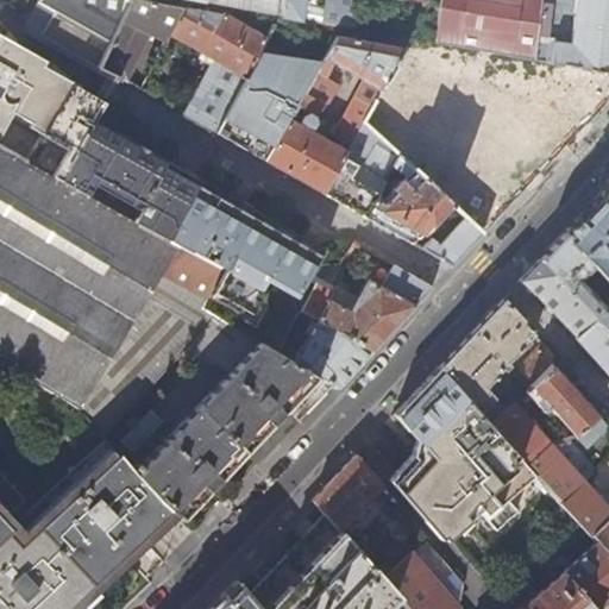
[(0,0),(0,133),(12,113),(29,123),(27,127),(43,136),(71,83),(105,102),(106,101),(42,66),(45,60),(0,35),(0,0)]
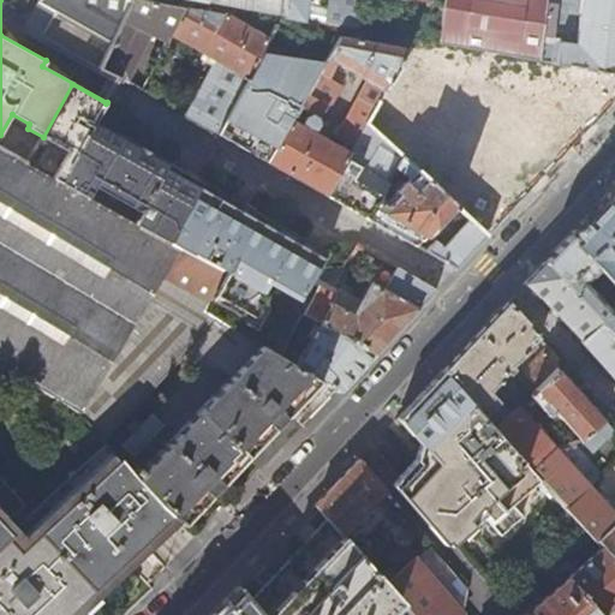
[(52,36),(45,31),(54,11),(37,0),(21,30),(115,87),(120,78),(102,69),(103,65),(95,60),(52,36)]
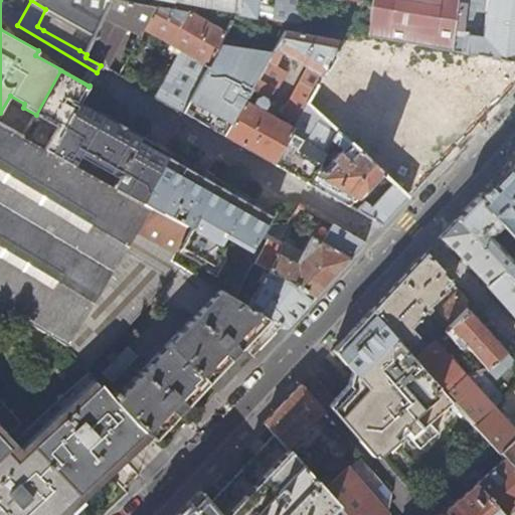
[(87,54),(114,0),(112,0),(31,0),(45,9),(37,26),(43,30),(79,50),(87,54)]
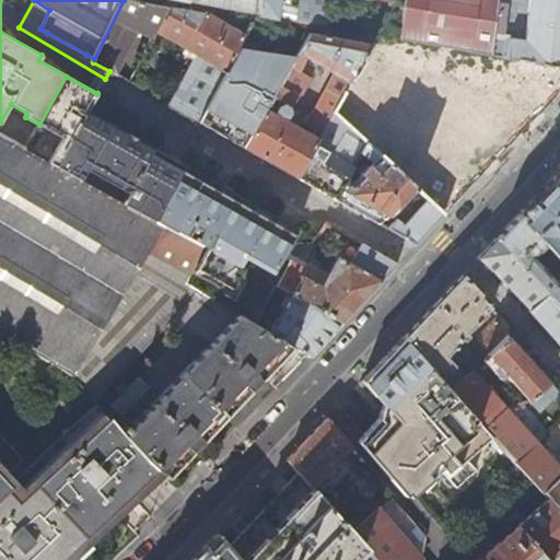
[(167,8),(124,0),(94,59),(93,62),(109,71),(115,76),(138,31),(152,37),(155,32),(167,8)]
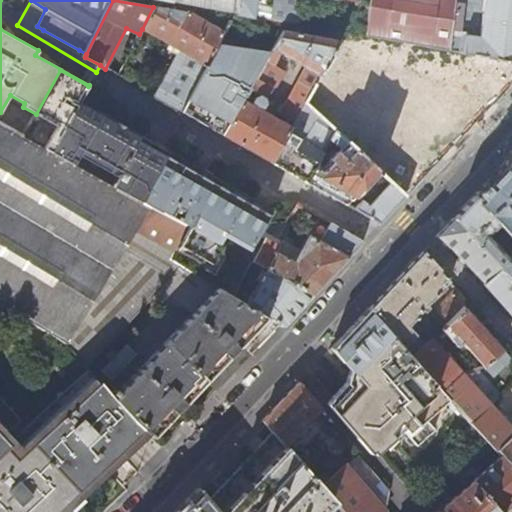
[(236,0),(173,0),(235,11),(236,0)]
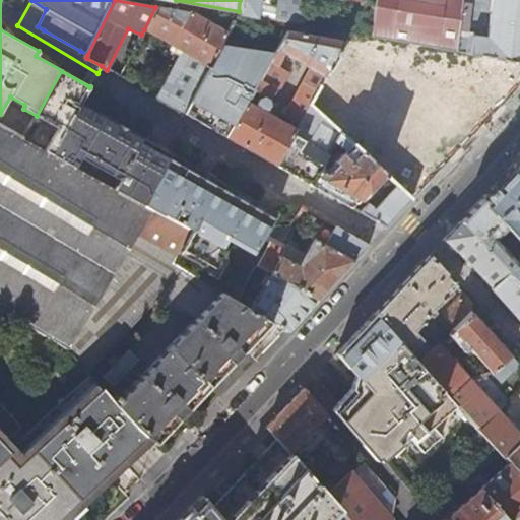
[(240,0),(239,11),(238,12),(256,15),(258,0),(278,0),(276,19),(304,24),(306,0),(240,0)]
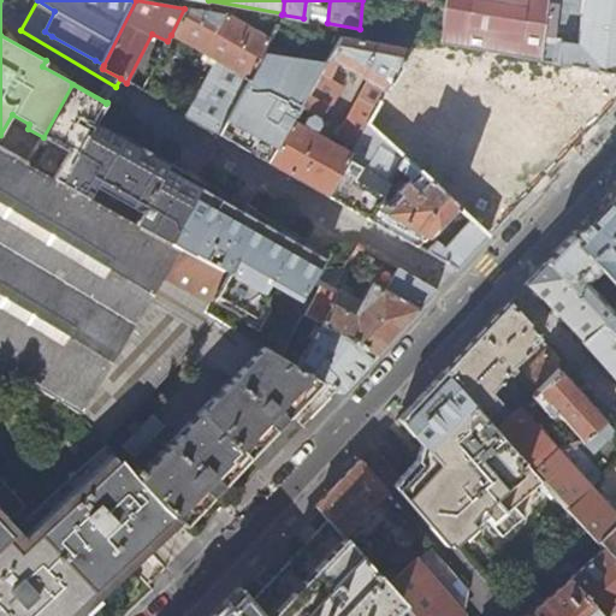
[(615,0),(443,0),(437,43),(587,70),(615,75),(615,0)]
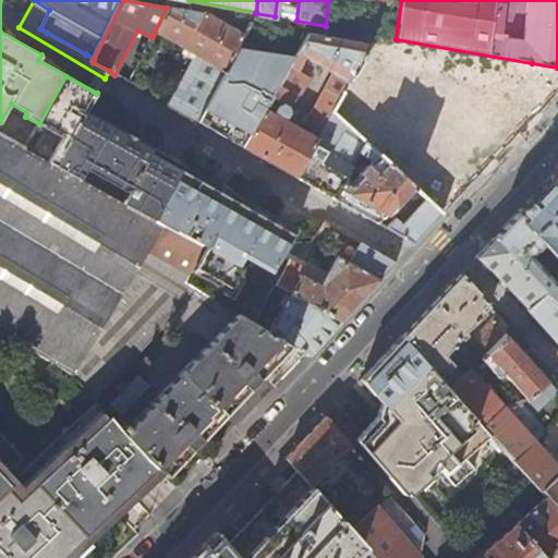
[(167,8),(155,32),(198,55),(168,105),(196,121),(238,48),(244,36),(205,15),(167,8)]
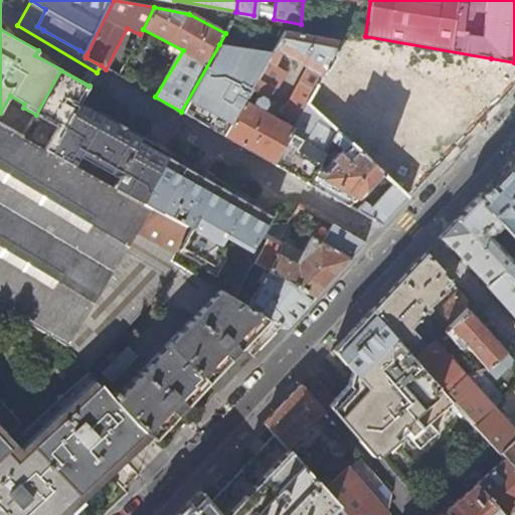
[(343,41),(286,30),(273,52),(250,91),(262,96),(259,98),(256,101),(256,106),(245,100),(223,136),(246,149),(273,164),(294,127),(266,111),(287,71),(275,64),(282,52),(311,68),(296,95),(295,94),(284,115),(297,122),(309,102),(343,41)]
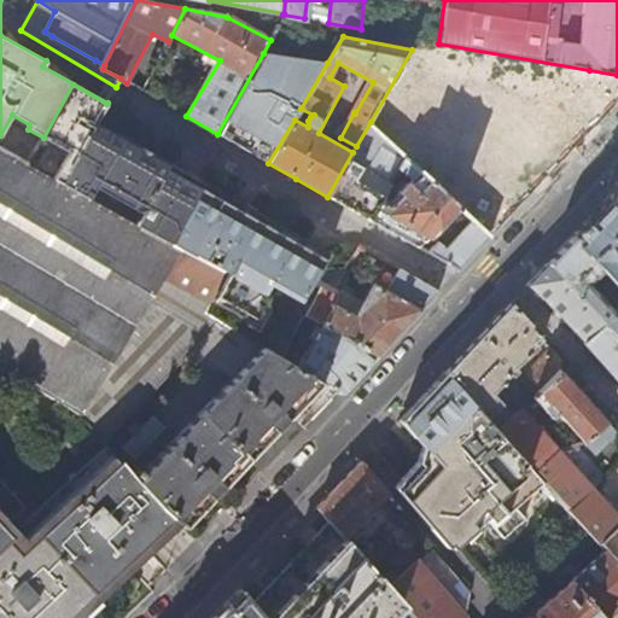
[(617,100),(617,75),(589,70),(584,85),(587,86),(581,97),(564,86),(561,91),(559,89),(559,87),(561,82),(554,79),(552,83),(537,75),(532,85),(500,66),(412,50),(371,122),(407,158),(458,205),(474,222),(490,237),(514,211),(552,172),(520,145),(502,164),(503,165),(485,184),(435,133),(430,138),(392,105),(403,85),(482,100),(487,93),(552,132),(544,140),(563,159),(598,123),(617,100)]
